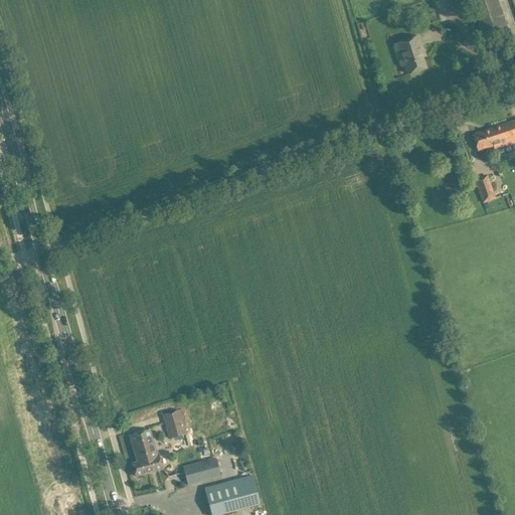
[(497,0),(470,0),(482,35),(485,44),(512,35),(510,29),(508,30),(497,0)]
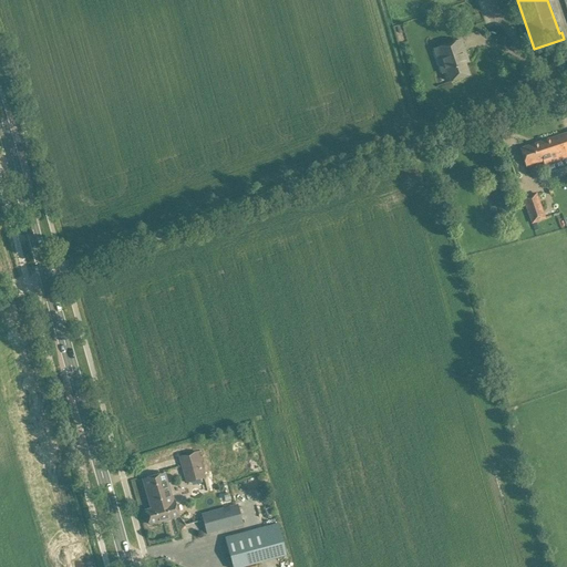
[(467,58),(464,48),(462,41),(439,49),(446,72),(450,82),(470,75),(464,59),(467,58)]
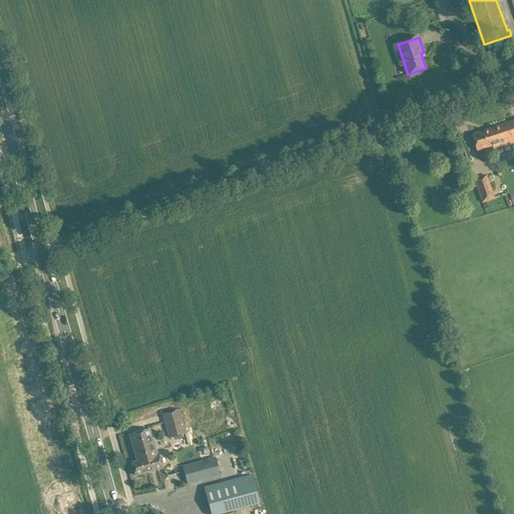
[(513,120),(472,136),(475,146),(477,152),(493,147),(494,150),(513,143),(513,120)]
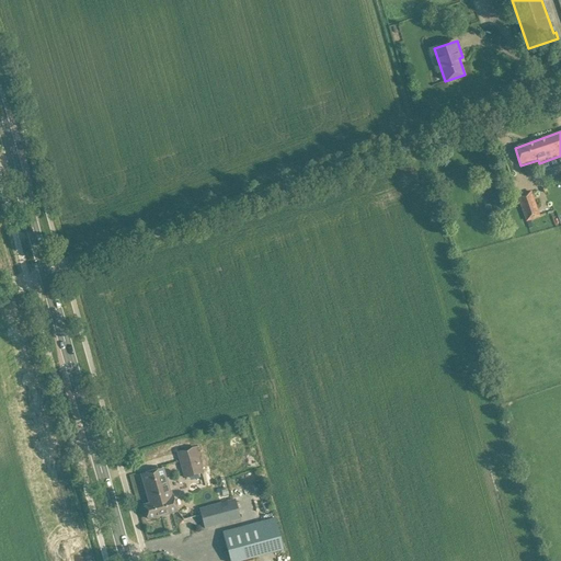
[(527,221),(539,217),(530,192),(518,196),(527,221)]
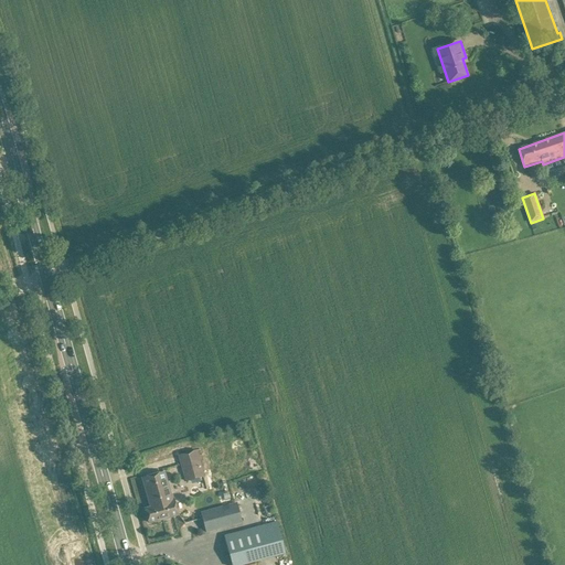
[(205,477),(198,450),(179,456),(187,482),(205,477)]
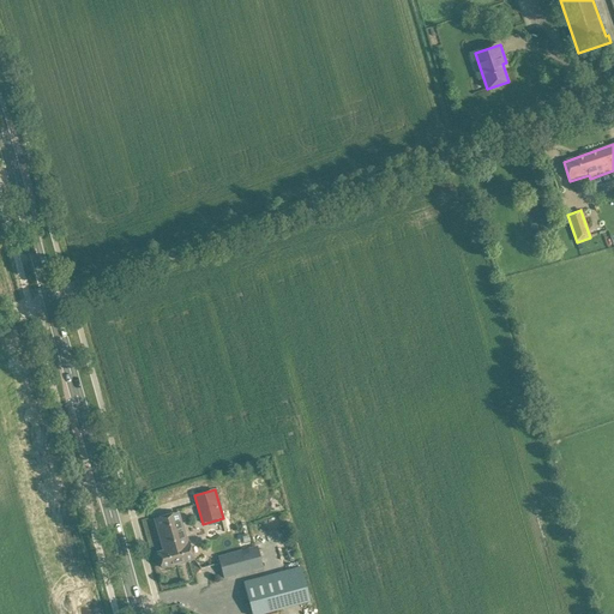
[(162,569),(174,565),(194,560),(190,543),(186,543),(178,513),(156,519),(166,553),(158,554),(162,569)]
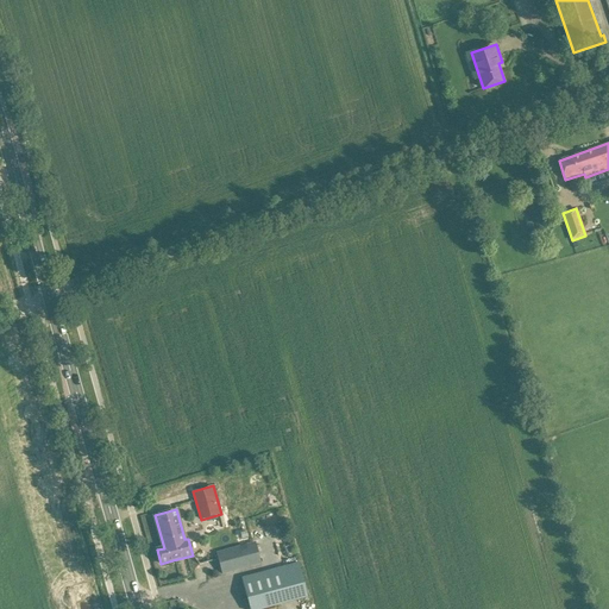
[(245,567),(262,564),(256,541),(246,544),(248,548),(242,551),(240,547),(218,553),(223,573),(245,567)]
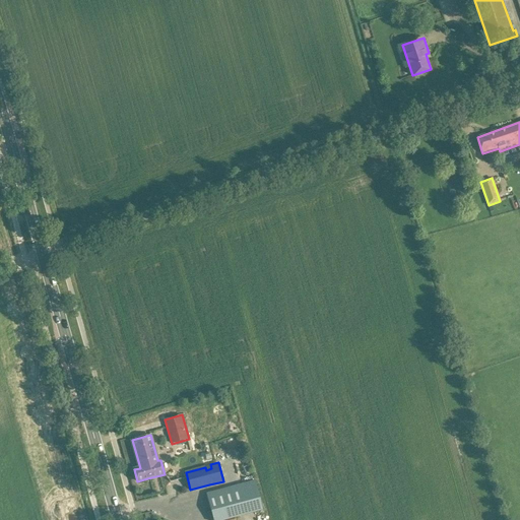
[(224,519),(263,510),(255,480),(207,494),(213,519),(224,519)]
